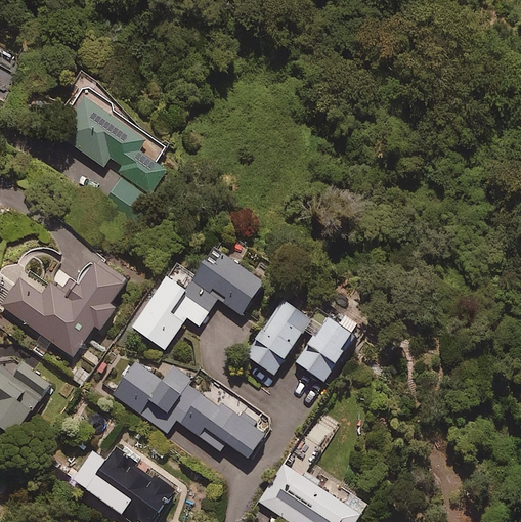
[(114,112),(84,92),(55,135),(101,167),(107,158),(122,167),(117,174),(148,196),(166,170),(155,163),(164,149),(113,114),(114,112)]
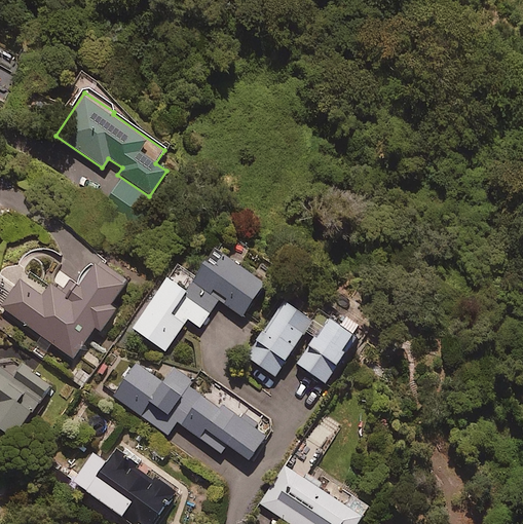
[(264,279),(215,245),(192,276),(176,265),(132,328),(163,350),(186,320),(197,328),(218,299),(240,314),(264,279)]
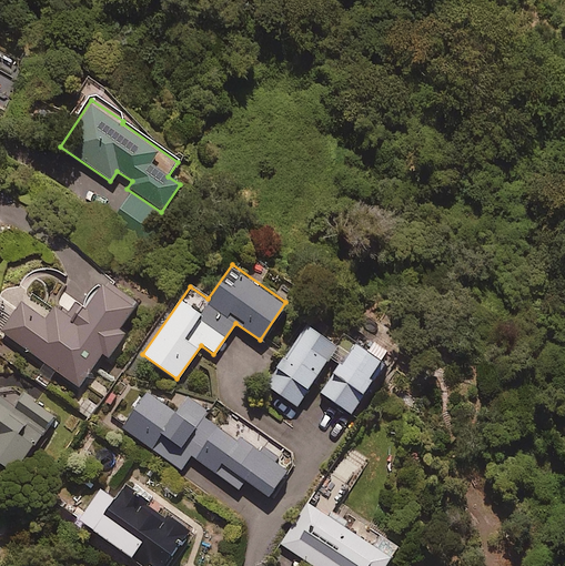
[(138,302),(102,276),(71,319),(53,306),(49,312),(24,294),(0,327),(0,332),(43,363),(36,373),(47,381),(54,370),(77,385),(101,352),(108,356),(125,332),(119,327),(138,302)]
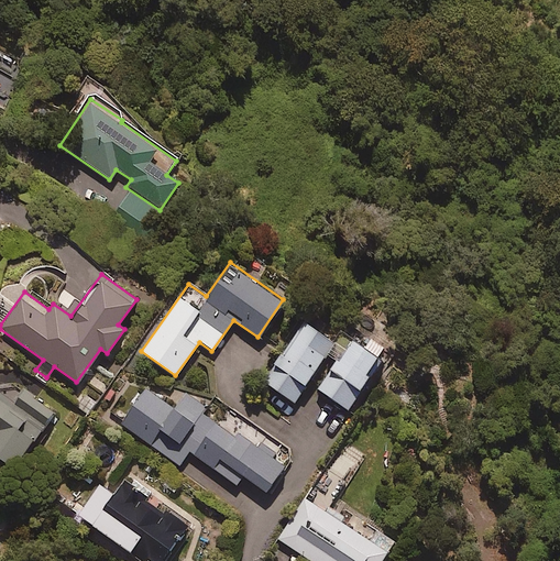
[(335,343),(304,322),(261,386),(292,407),(326,356),(336,363),(315,394),(346,414),(371,376),(368,374),(380,356),(342,332),(335,343)]
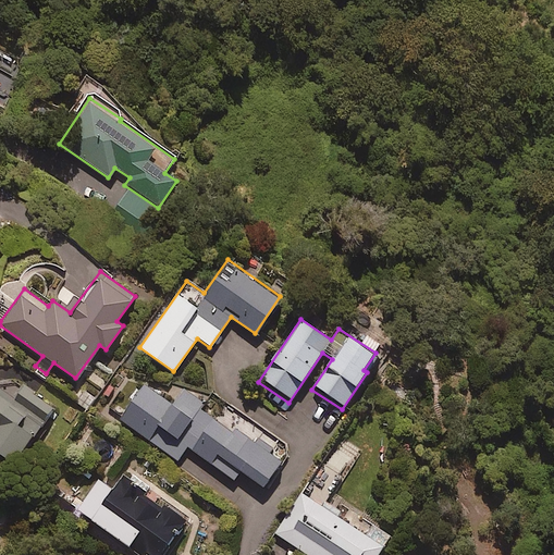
[(57,399),(3,364),(0,368),(0,452),(14,461),(57,399)]
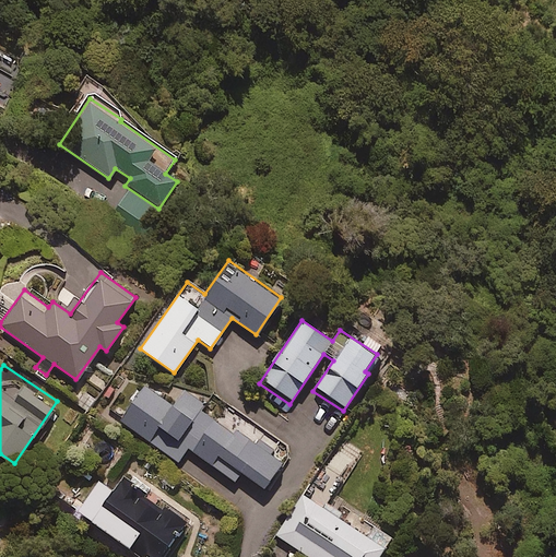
[(172,406),(143,386),(118,421),(176,463),(187,449),(233,481),(240,471),(263,487),(280,463),(181,393),(172,406)]
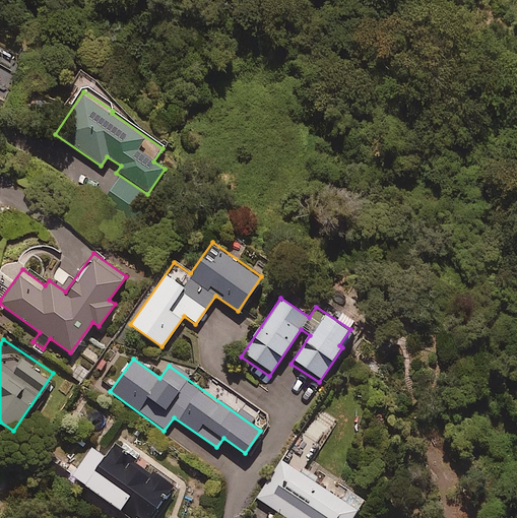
[(148,517),(172,487),(114,443),(105,454),(92,445),(71,473),(130,517),(148,517)]
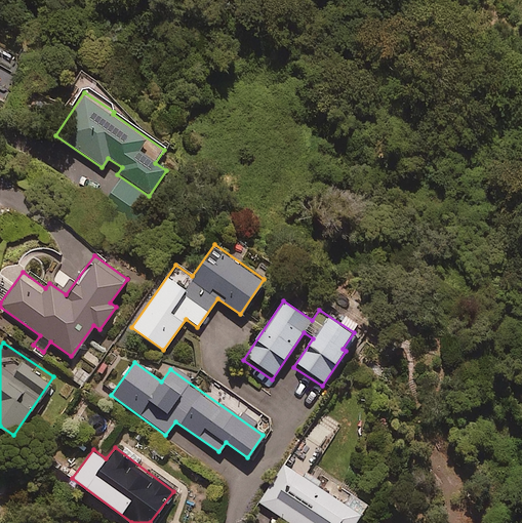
[(342,501),(283,465),(257,504),(289,522),(353,522),(365,506),(346,494),(342,501)]
